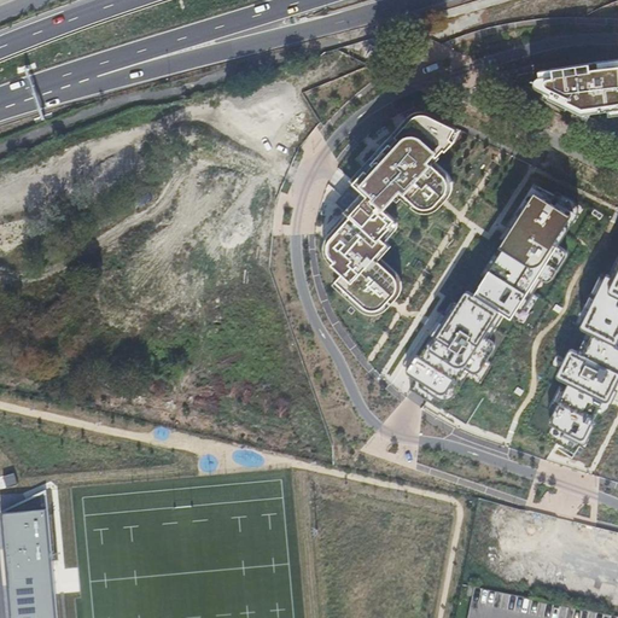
[(617,64),(592,69),(590,66),(572,70),(572,71),(536,77),(535,80),(534,82),(536,87),(551,94),(549,98),(582,114),(617,108),(617,64)]
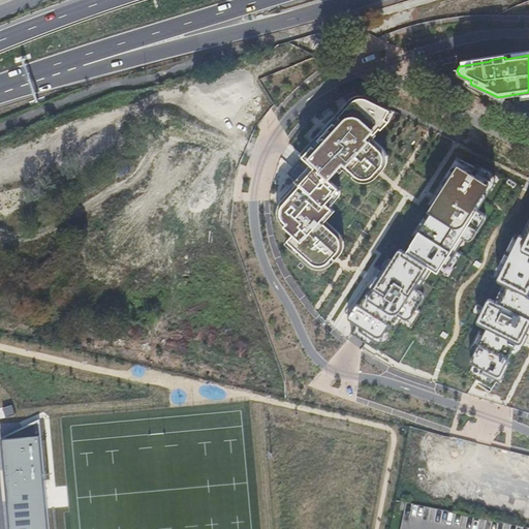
[(387,119),(391,111),(368,99),(362,99),(356,100),(352,103),(293,168),(288,176),(301,187),(285,205),(282,210),(282,213),(283,217),(288,224),(286,226),(294,235),(288,241),(314,265),(321,266),(325,265),(329,262),(336,255),(338,253),(341,247),(341,242),(339,237),(321,221),(333,210),(327,205),(336,194),(335,193),(339,188),(331,181),(346,165),(359,177),(364,179),(370,178),(373,177),(377,173),(378,172),(380,169),(382,167),(385,161),(384,153),(369,138),(374,133),(375,134),(381,128),(382,130),(391,121),(387,119)]
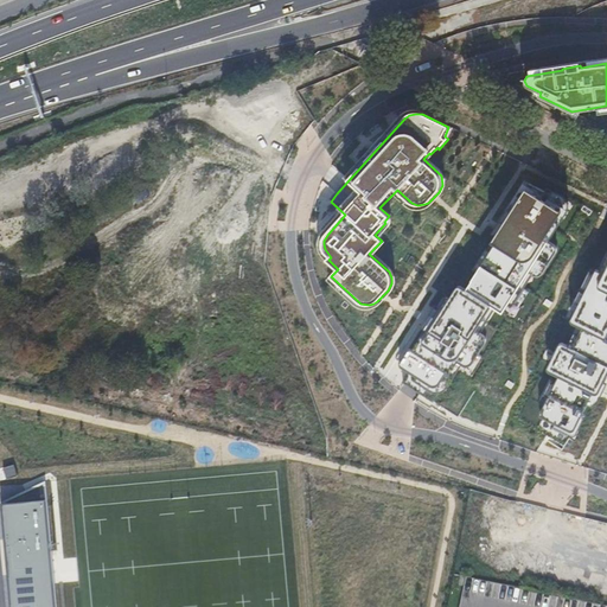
[(237,141),(253,135),(249,128),(234,135),(237,141)]
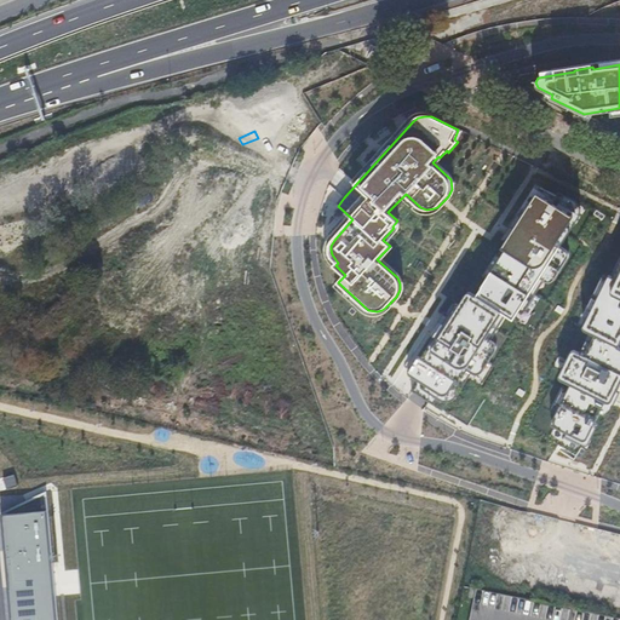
[(418,382),(412,391),(413,391),(420,397),(429,402),(442,411),(464,377),(469,371),(476,375),(477,375),(478,377),(480,375),(481,375),(481,374),(482,374),(482,373),(497,350),(498,349),(498,348),(498,346),(498,345),(497,345),(497,344),(495,344),(487,338),(503,313),(515,320),(522,308),(527,310),(535,296),(530,293),(540,277),(547,282),(549,283),(550,283),(551,283),(552,283),(554,282),(555,282),(555,281),(570,257),(570,256),(570,254),(570,253),(569,252),(568,251),(557,245),(575,217),(577,214),(577,212),(577,211),(577,210),(575,208),(574,206),(574,205),(573,204),(541,188),(506,244),(503,248),(507,251),(477,297),(471,293),(470,292),(470,293),(469,293),(468,293),(468,294),(460,305),(457,304),(448,317),(422,359),(419,356),(408,372),(408,373),(408,374),(409,375),(418,382)]
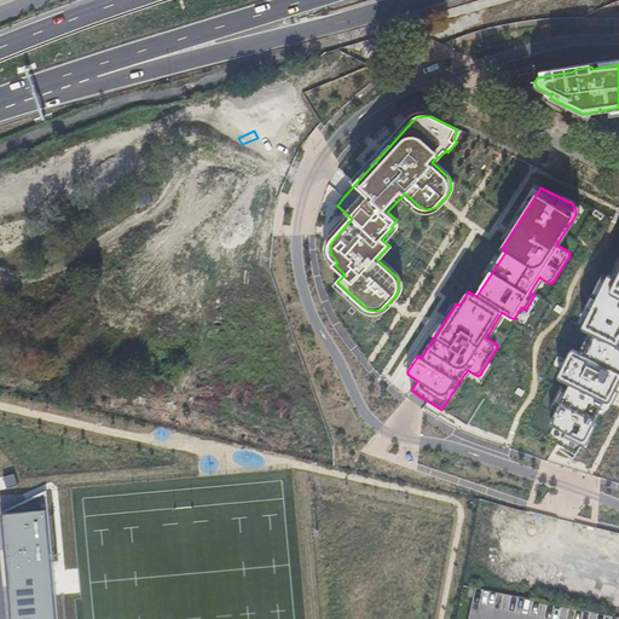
[(618,273),(617,279),(608,276),(583,327),(583,328),(583,329),(584,329),(585,330),(594,335),(584,356),(573,350),(572,350),(571,351),(559,375),(559,376),(559,377),(559,379),(560,379),(560,380),(570,385),(551,422),(551,423),(551,424),(553,426),(554,427),(566,433),(563,438),(579,445),(582,440),(585,441),(605,401),(608,403),(609,403),(611,401),(618,387),(618,385),(618,347),(618,345),(618,273)]
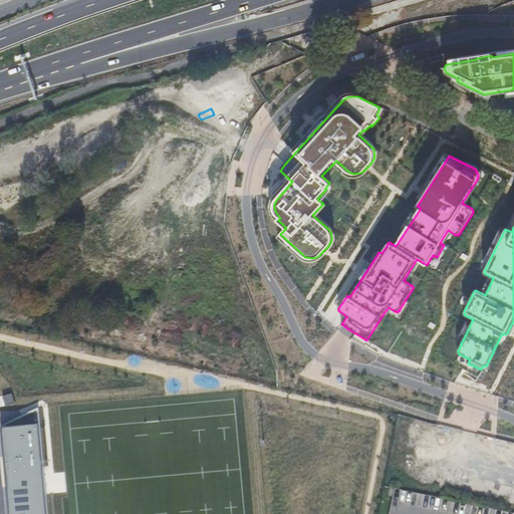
[(463,377),(461,383),(471,386),(473,379),(463,377)]
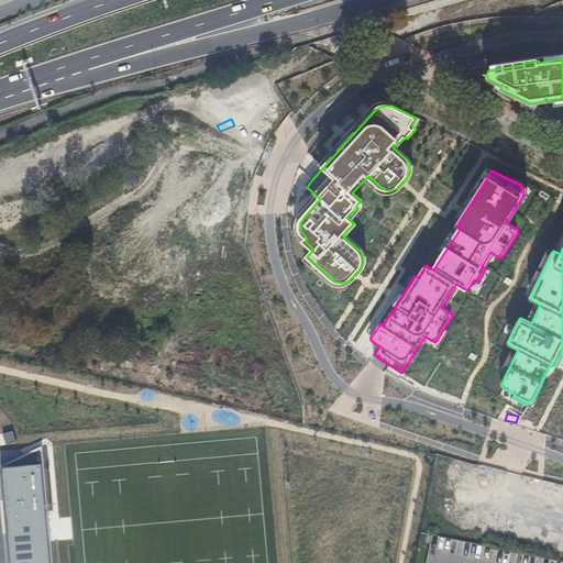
[(53,562),(45,465),(13,468),(20,562),(53,562)]
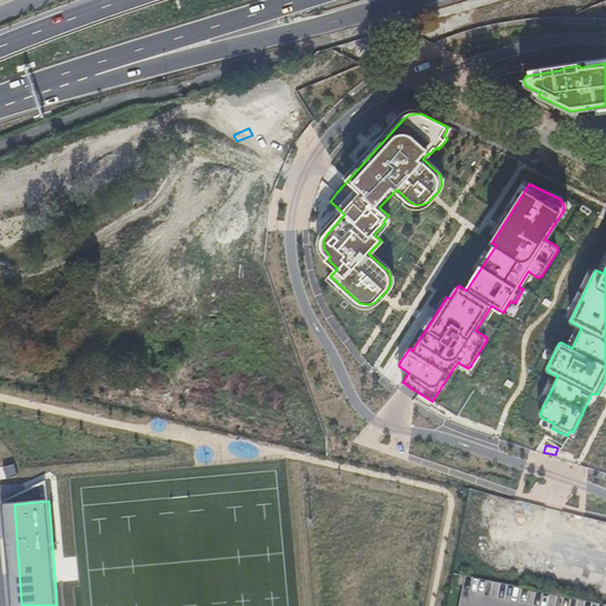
[(590,568),(584,586),(598,591),(603,573),(590,568)]
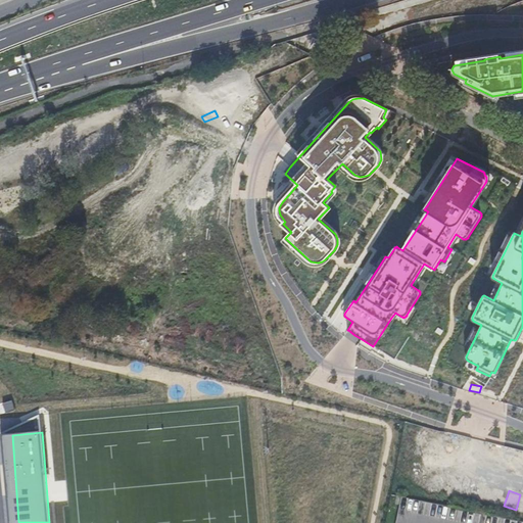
[(522,522),(397,496),(396,506),(399,507),(395,522),(522,522)]
